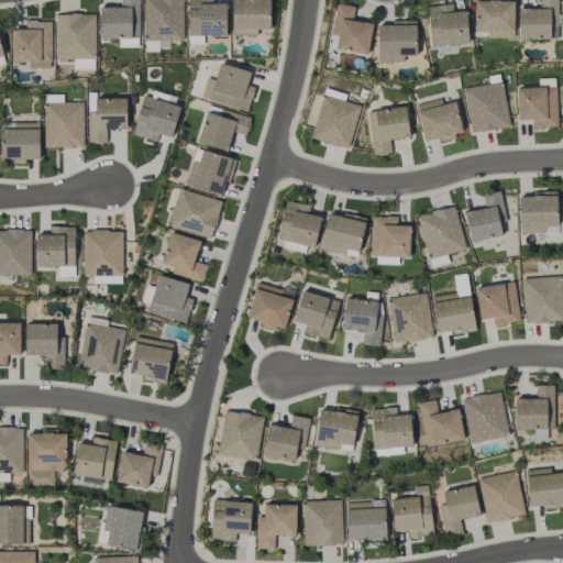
[(183,40),(183,0),(143,0),(143,40),(183,40)]
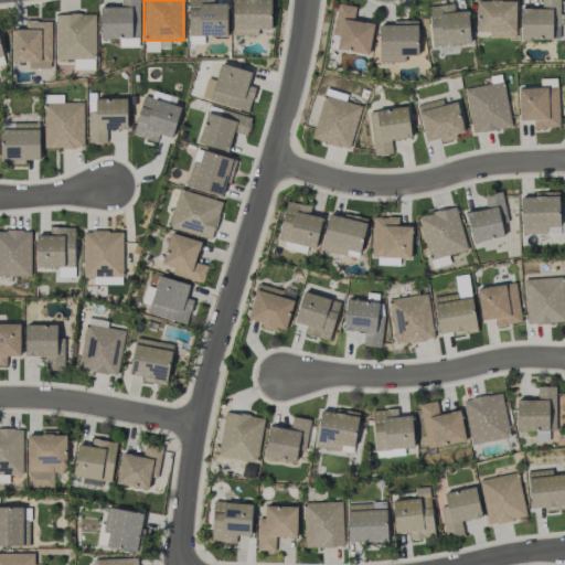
[(188,0),(189,43),(203,43),(203,35),(227,35),(226,3),(213,3),(212,0),(188,0)]
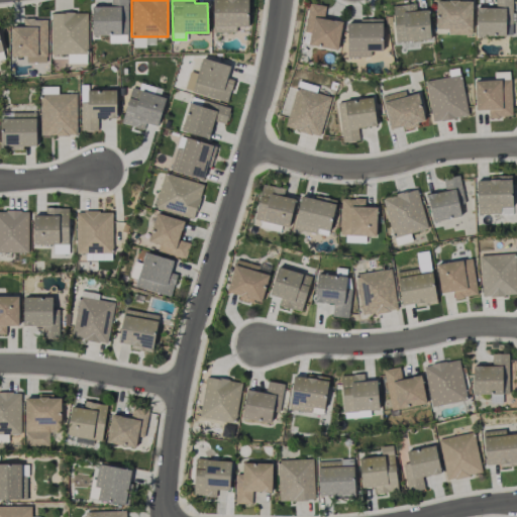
[(212,0),(212,32),(236,32),(236,26),(248,27),(247,0),(212,0)]
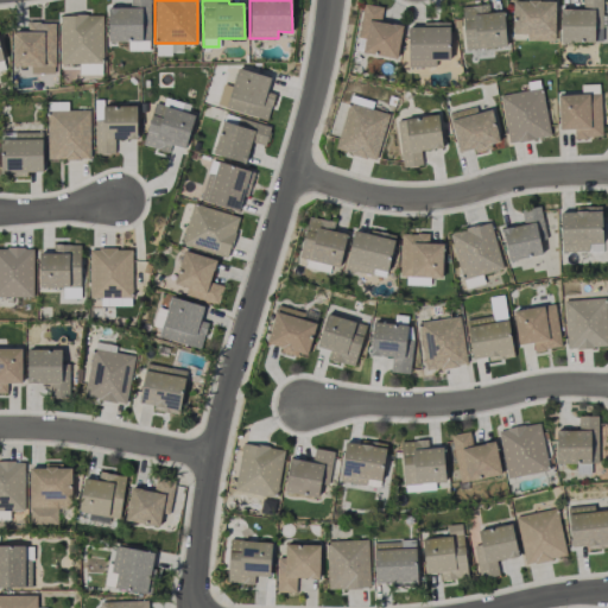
[(526,40),(555,40),(555,1),(538,1),(537,0),(512,0),(513,35),(526,33),(526,40)]
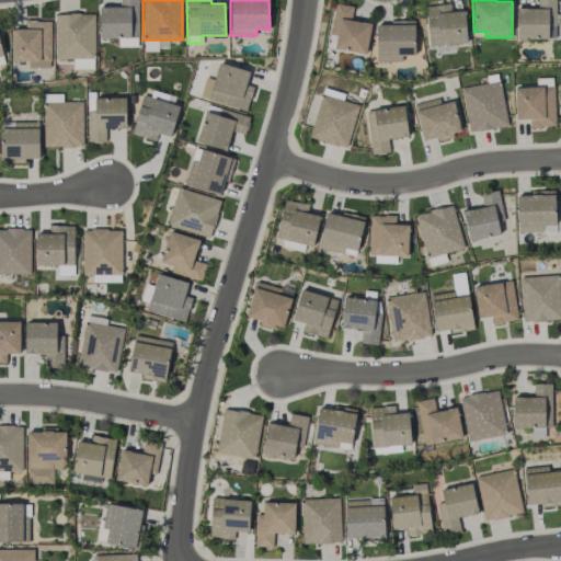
[(517,8),(516,38),(548,39),(549,25),(556,25),(554,0),(537,0),(537,8),(517,8)]
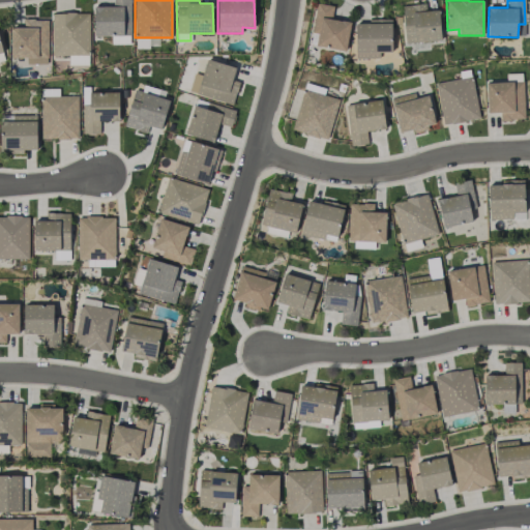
[(346,51),(350,22),(331,20),(333,5),(316,3),(312,33),(318,33),(316,47),(346,51)]
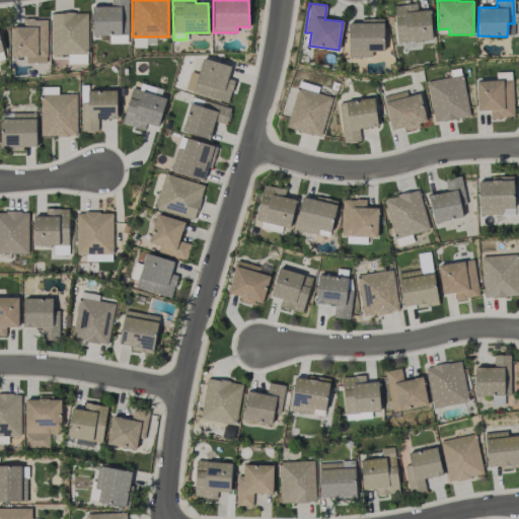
[(430,10),(417,10),(417,4),(394,5),(395,42),(431,41),(430,10)]
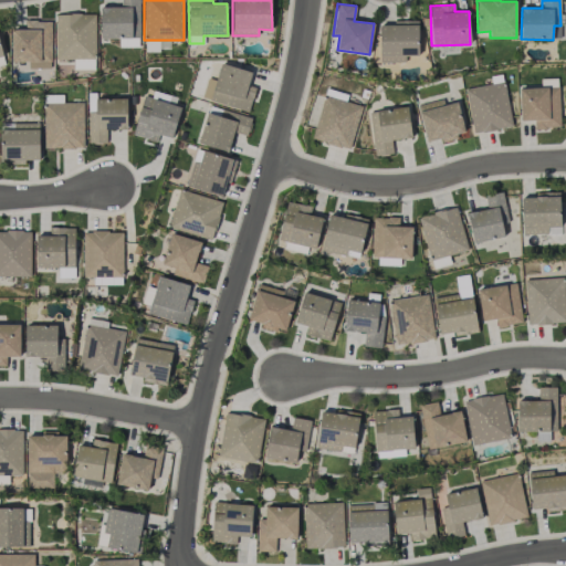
[(95,13),(56,13),(56,59),(95,59),(95,13)]
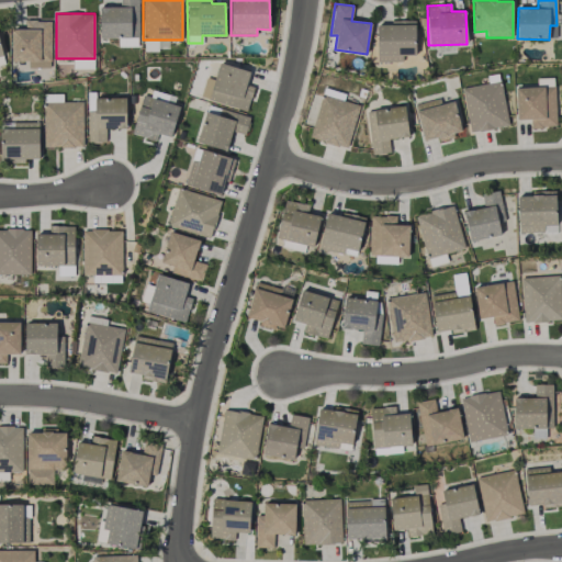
[(11,30),(12,62),(29,62),(29,68),(52,67),(51,21),(25,21),(26,29),(11,30)]
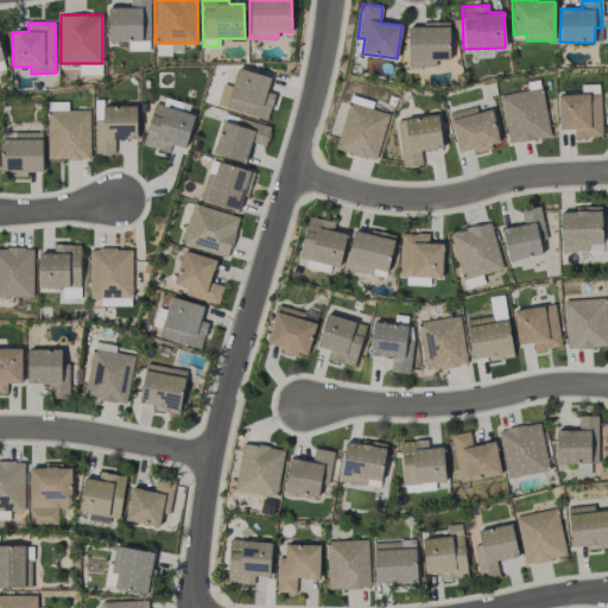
[(407,25),(409,67),(436,67),(435,59),(449,59),(449,24),(407,25)]
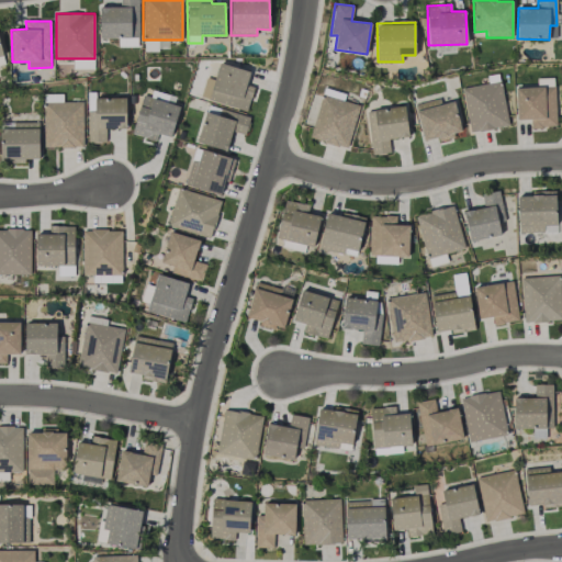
[(145,49),(167,49),(167,41),(144,41),(145,49)]
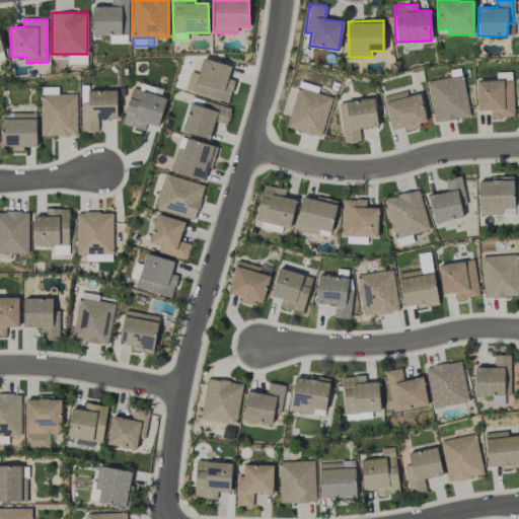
[(228,101),(234,80),(227,78),(231,66),(202,58),(198,73),(190,71),(184,90),(228,101)]
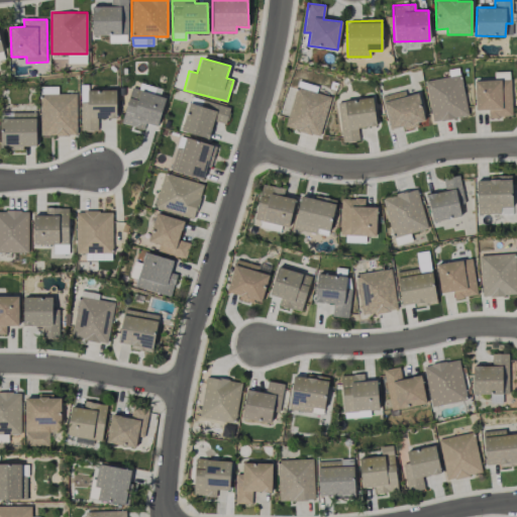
[(467,117),(461,76),(425,80),(430,121),(467,117)]
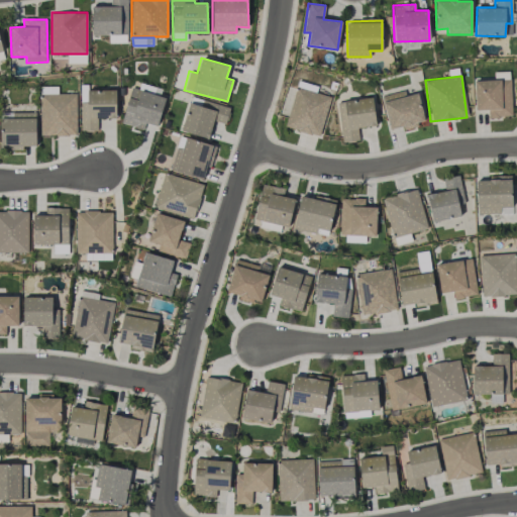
[(510,79),(474,81),(475,110),(488,109),(488,117),(512,117),(510,79)]
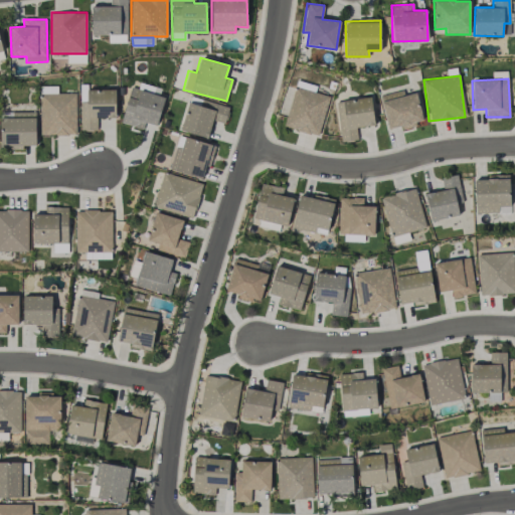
[(329,96),(295,87),(284,127),(318,136),(329,96)]
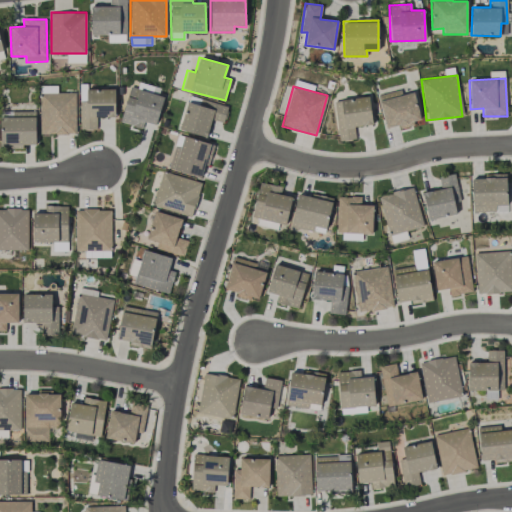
[(120,122),(142,128),(144,122),(156,125),(164,96),(129,87),(120,122)]
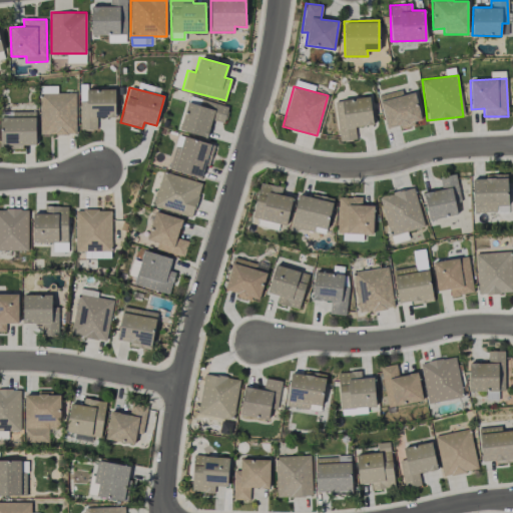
[(80,88),(80,130),(96,130),(96,117),(115,117),(114,88),(80,88)]
